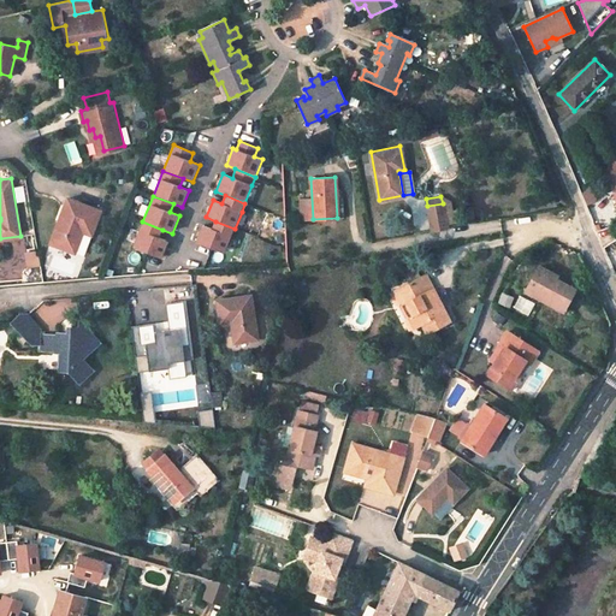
[(60,220),(52,242),(76,252),(83,230),(92,234),(101,209),(67,197),(61,217),(64,218),(63,221),(60,220)]
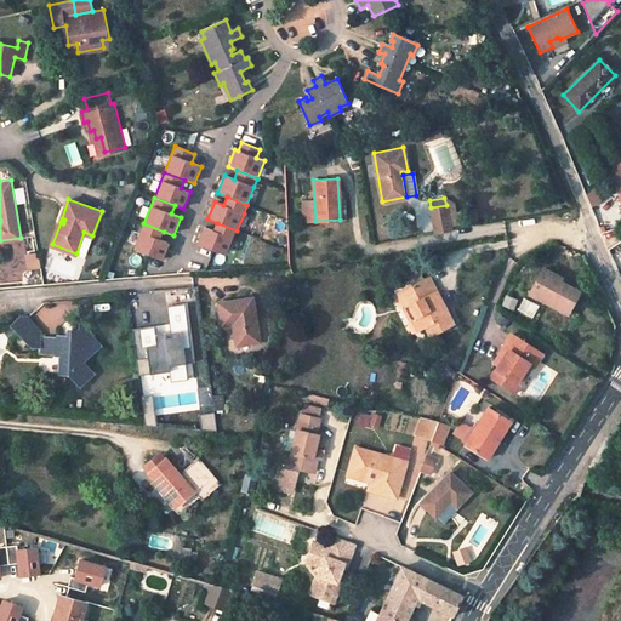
[(436,232),(450,229),(446,205),(431,208),(436,232)]
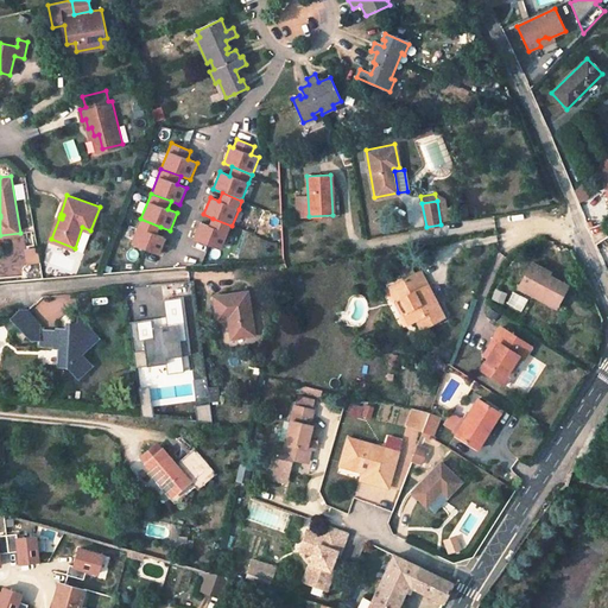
[(166,239),(157,234),(160,227),(140,219),(131,244),(159,255),(166,239)]
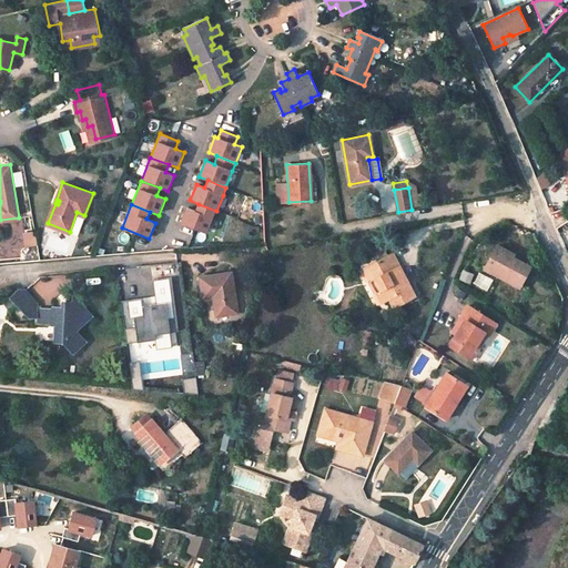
[(180,223),(208,234),(213,219),(216,211),(199,204),(195,211),(186,208),(180,223)]
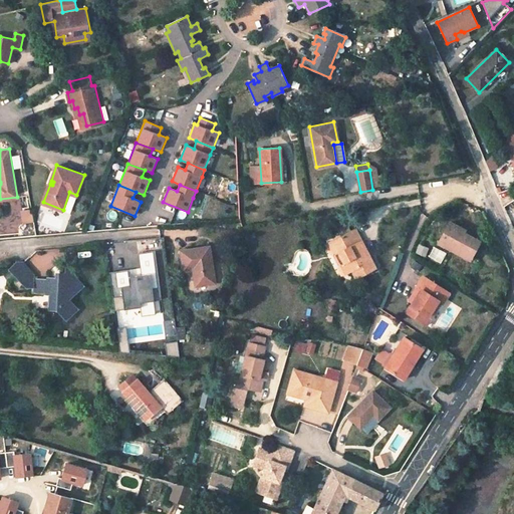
[(34,221),(32,209),(22,211),(24,223),(34,221)]
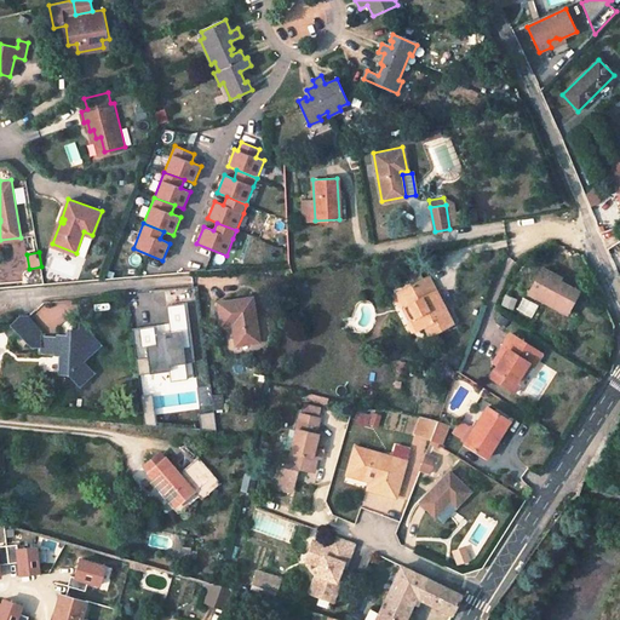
[(560,280),(561,277),(543,267),(539,273),(558,282),(560,280)]
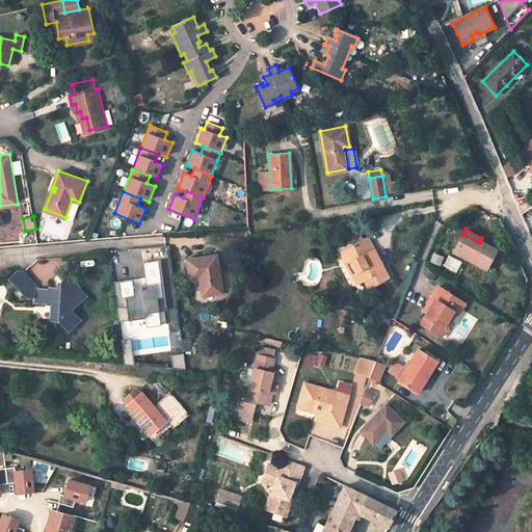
[(486,269),(497,249),(480,240),(479,242),(462,234),(454,251),(486,269)]
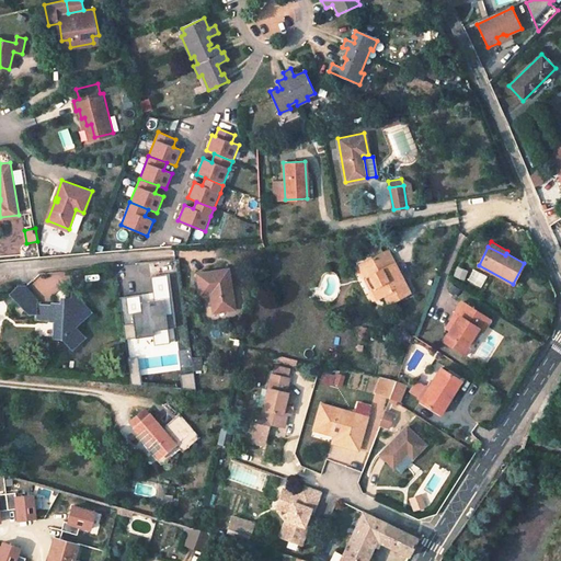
[(395,262),(388,250),(373,258),(374,258),(363,263),(369,274),(365,276),(371,287),(375,285),(380,297),(384,295),(388,302),(409,292),(392,262),(395,262)]
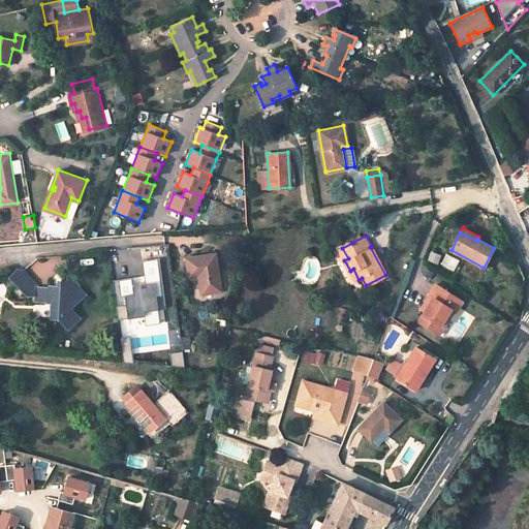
[(348,258),(342,248),(339,250),(344,260),(348,258)]
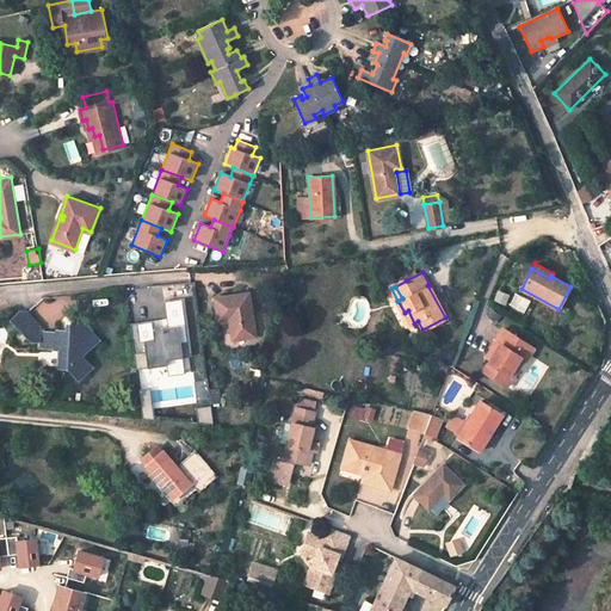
[(501,291),(498,302),(506,304),(510,294),(501,291)]
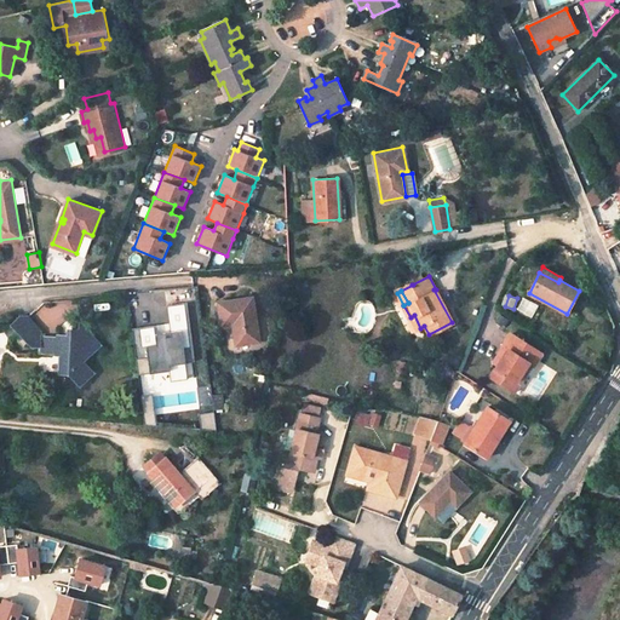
[(252,297),(217,303),(222,326),(231,323),(235,344),(259,342),(252,297)]
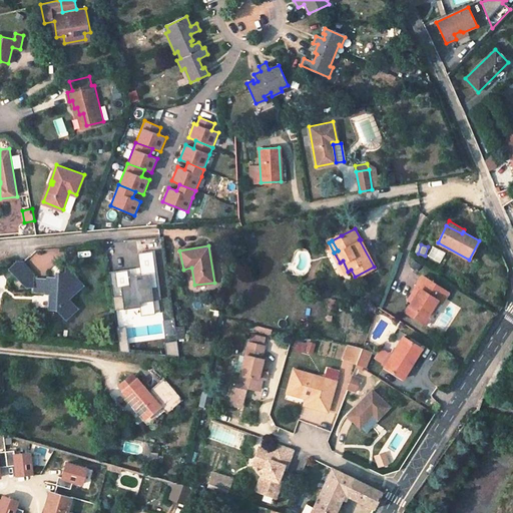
[(137,252),(138,260),(140,260),(153,258),(152,250),(137,252)]
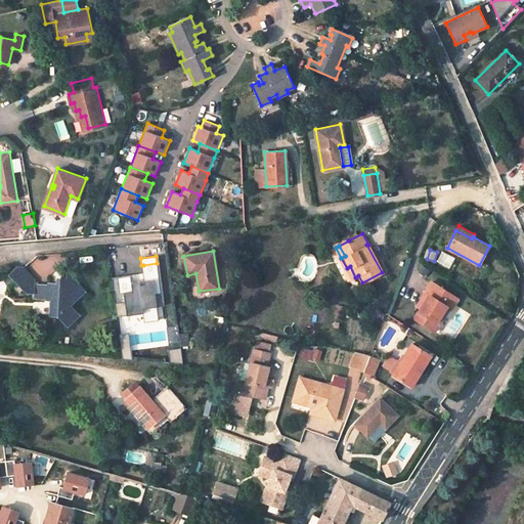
[(130,274),(112,277),(115,302),(125,300),(126,309),(142,307),(142,312),(144,321),(159,319),(157,306),(155,294),(161,293),(157,263),(143,265),(144,272),(142,273),(143,284),(139,285),(131,286),(131,281),(130,274)]
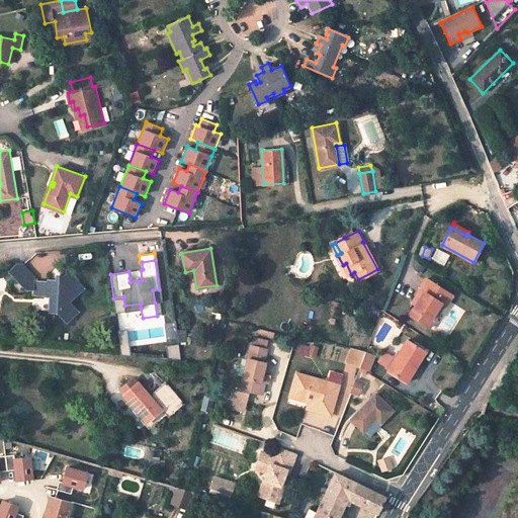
[(346,263),(343,265),(348,276),(351,274),(346,263)]
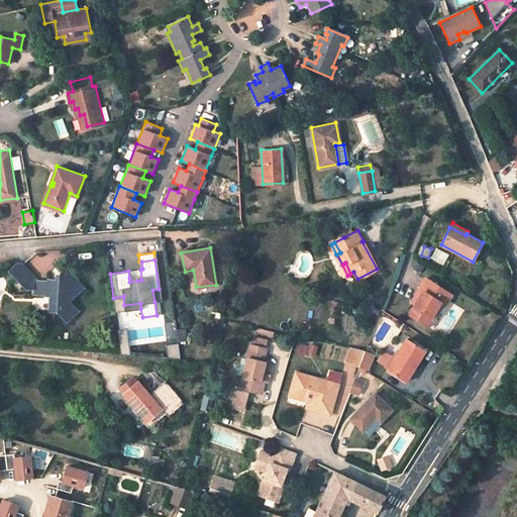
[(16,264),(9,271),(25,288),(32,288),(32,294),(49,295),(48,310),(57,311),(66,321),(77,311),(69,301),(84,287),(72,274),(56,273),(56,279),(46,279),(46,280),(33,280),(33,276),(21,264),(16,264)]
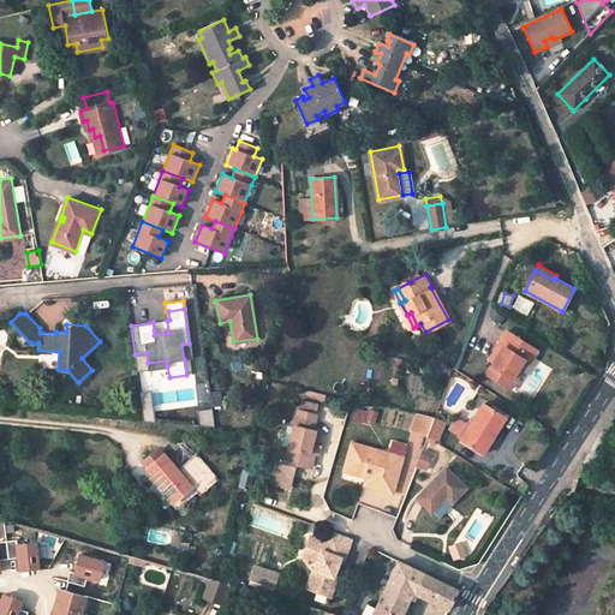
[(531,346),(507,330),(499,344),(503,347),(487,374),(511,389),(529,362),(524,358),(531,346)]
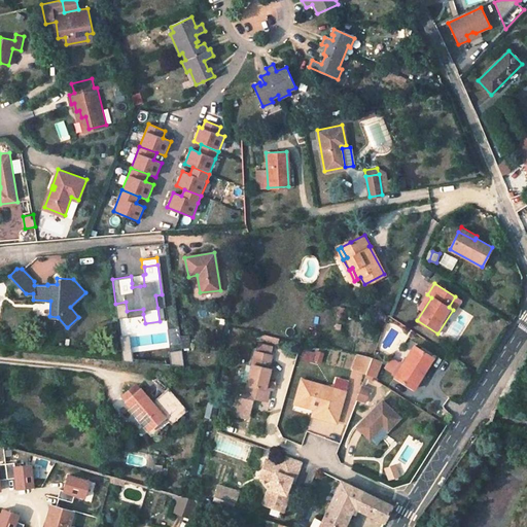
[(453,310),(454,311),(461,301),(455,296),(449,307),(453,310)]
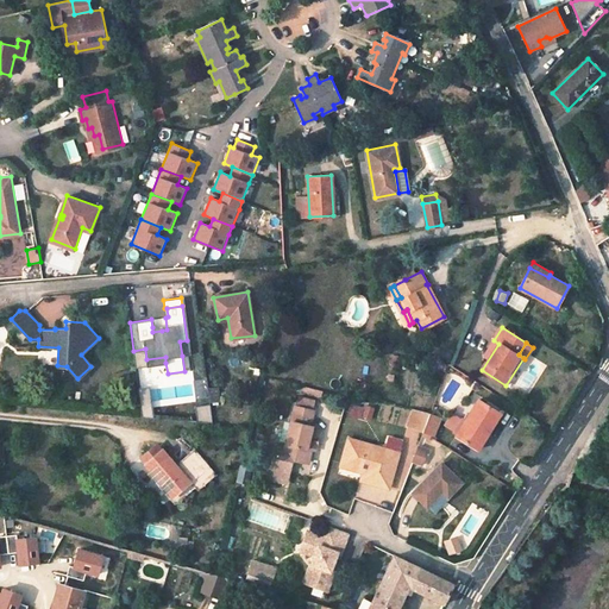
[(133,351),(135,366),(165,363),(165,357),(146,359),(145,349),(133,351)]
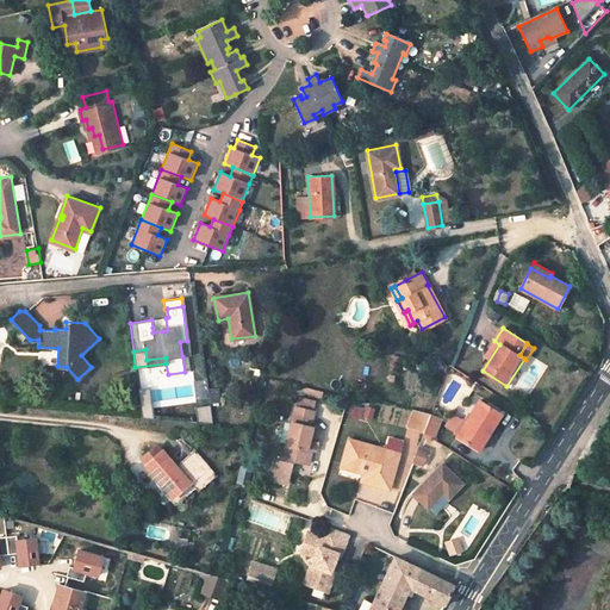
[(197,386),(197,400),(217,400),(217,386),(197,386)]
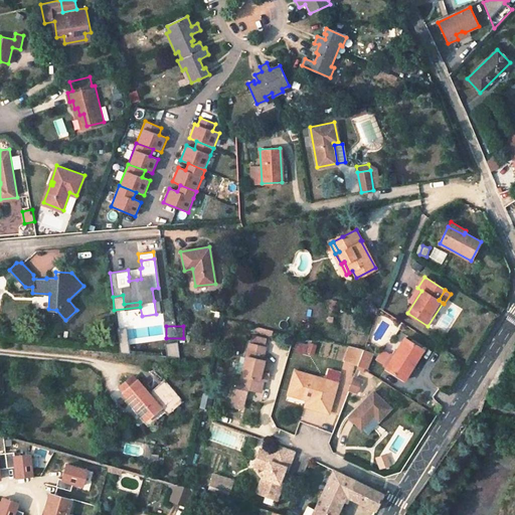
[(117,329),(119,343),(125,342),(126,353),(130,353),(127,327),(117,329)]
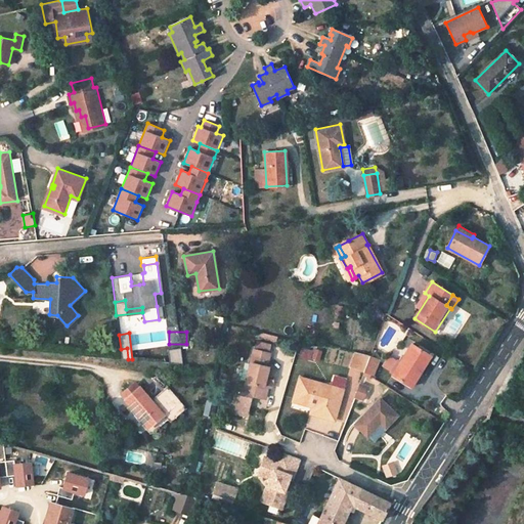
[(431,355),(411,343),(400,361),(398,360),(391,372),(395,375),(394,376),(410,387),(431,355)]
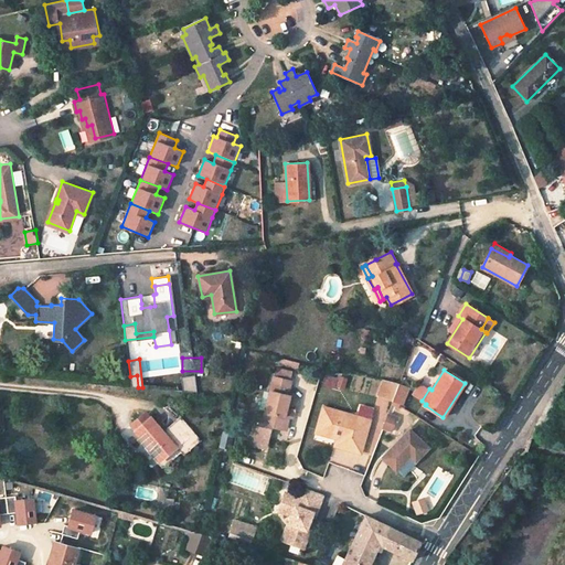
[(324,385),(343,387),(345,377),(326,374),(324,385)]
